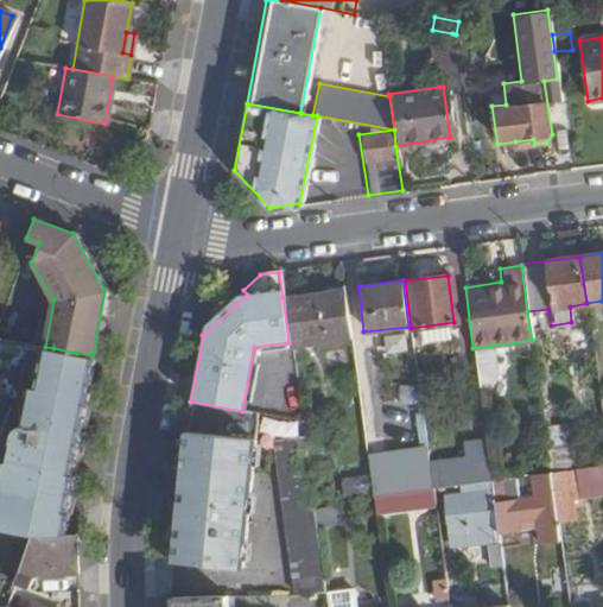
[(243,290),(205,327),(203,335),(247,295),(243,290)]
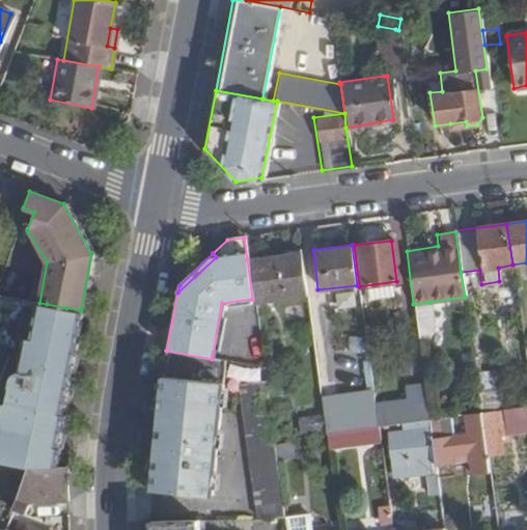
[(247,259),(252,299),(252,302),(305,296),(299,253),(247,259)]
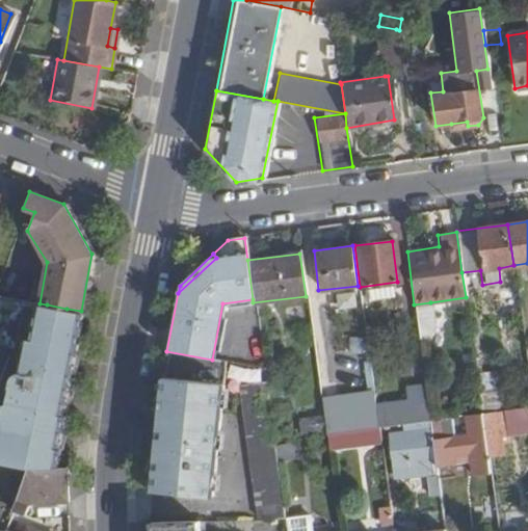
[(59,415),(81,311),(67,309),(47,304),(40,303),(30,301),(17,372),(15,372),(14,373),(12,374),(11,375),(10,376),(10,377),(5,404),(1,403),(0,408),(0,468),(27,468),(56,467),(59,447),(56,447),(61,416),(59,415)]
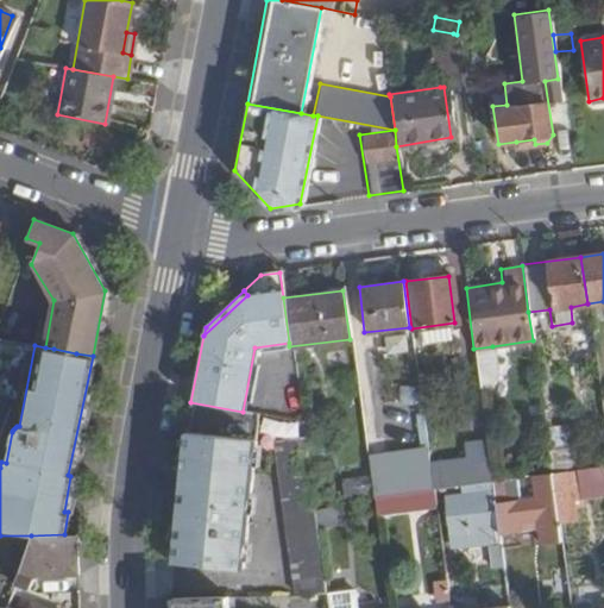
[(492,346),(473,349),(478,384),(489,383),(496,375),(492,346)]
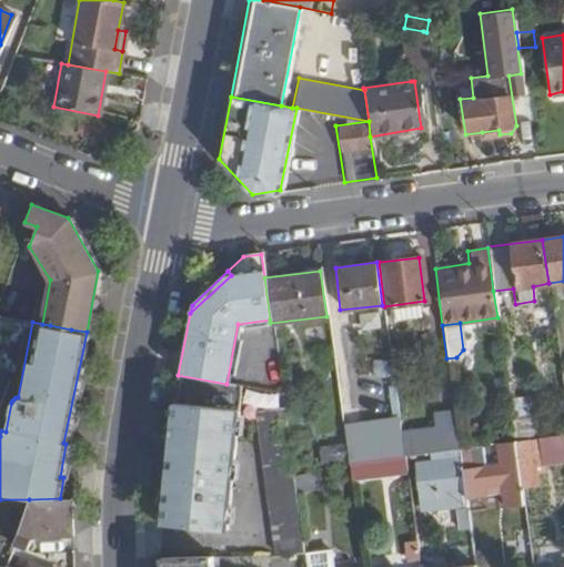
[(175,384),(167,479),(231,483),(237,409),(239,385),(227,384),(178,375),(175,384)]
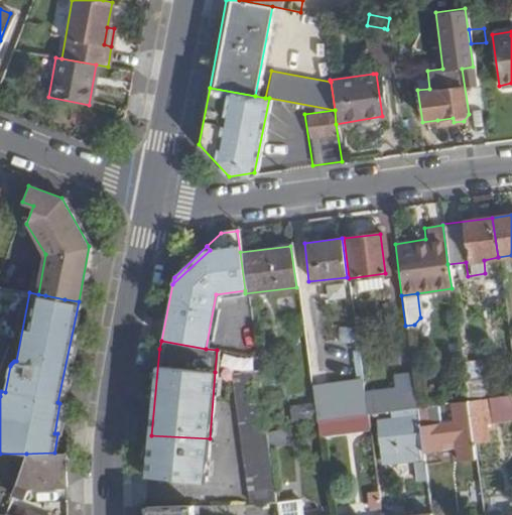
[(463,384),(466,401),(511,394),(511,370),(505,372),(506,379),(481,382),(477,346),(459,349),(463,384)]
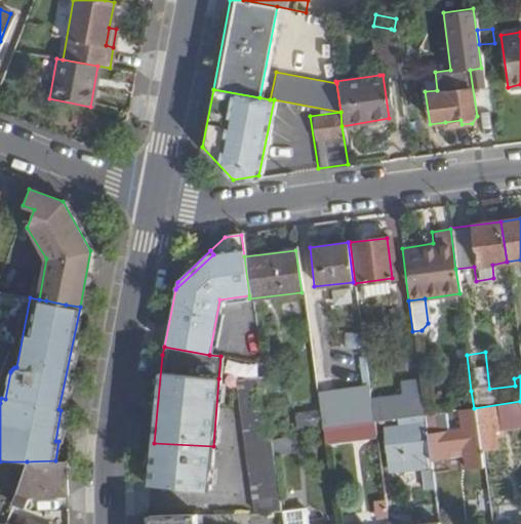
[(233,379),(242,447),(270,449),(269,440),(268,436),(261,375),(233,379)]
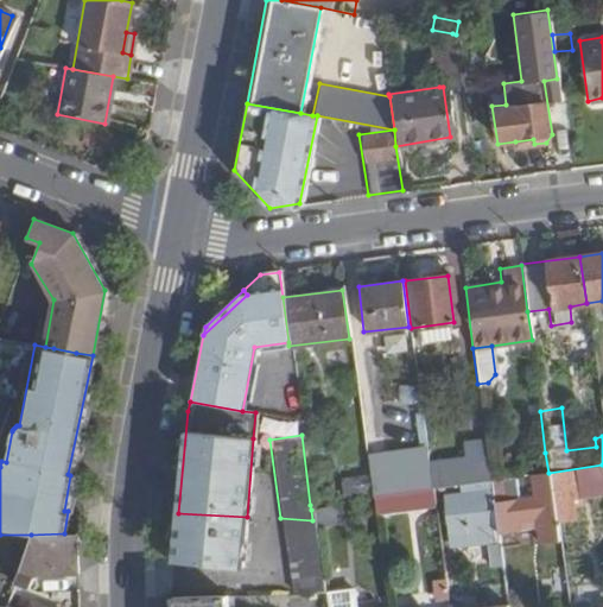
[(426,462),(430,488),(458,485),(488,481),(483,438),(464,442),(464,456),(426,462)]
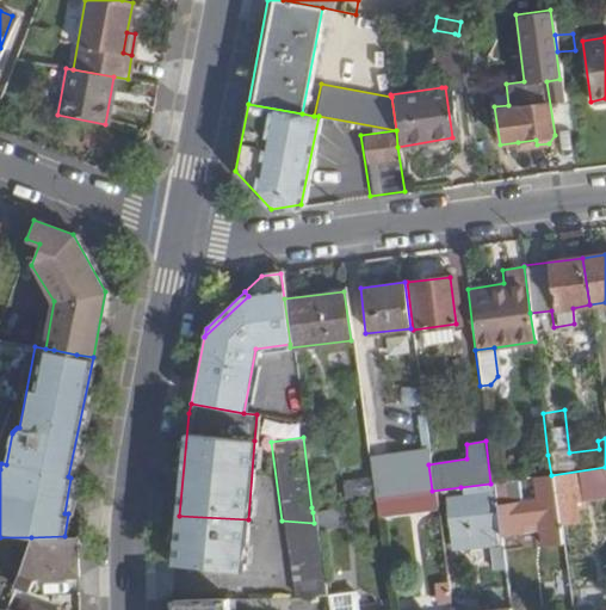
[(527,457),(530,479),(550,475),(551,475),(548,455),(527,457)]
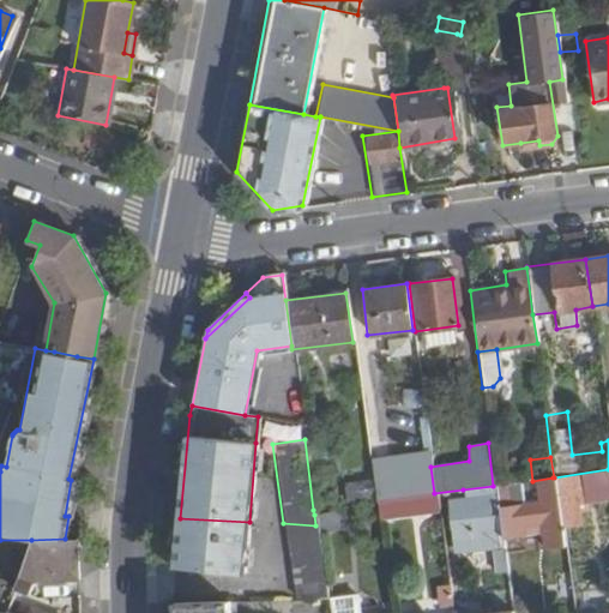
[(426,466),(411,467),(412,485),(427,484),(426,466)]
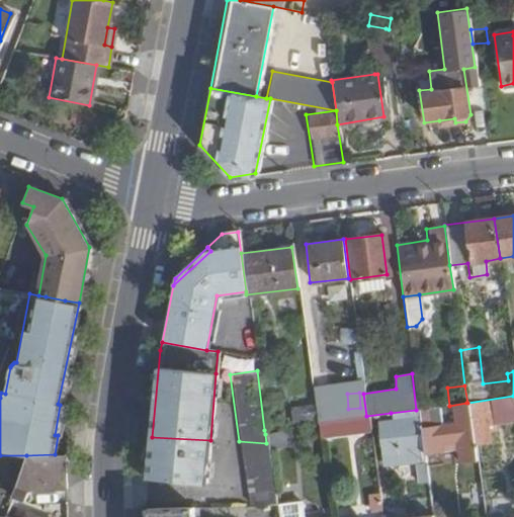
[(466,403),(472,443),(489,441),(487,429),(492,429),(492,423),(513,420),(513,396),(467,403),(466,403)]
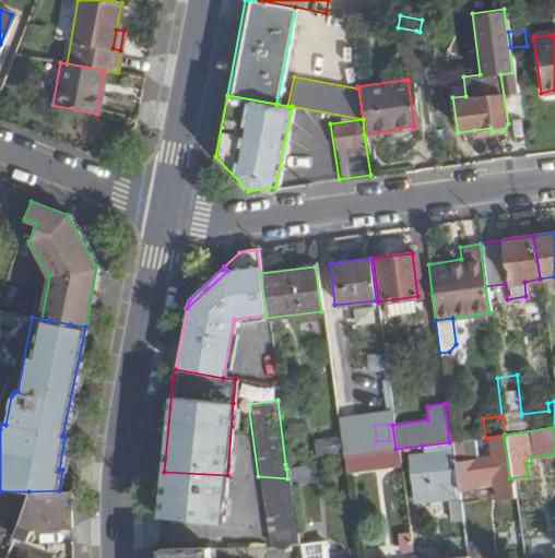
[(334,435),(314,438),(316,455),(338,452),(334,435)]
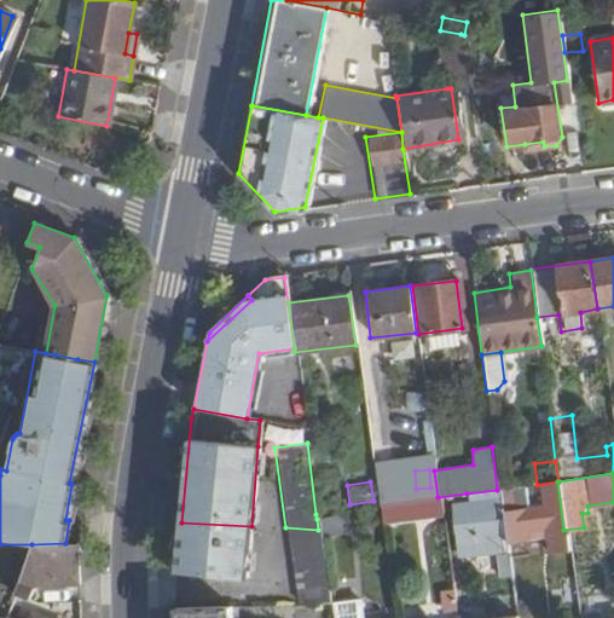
[(500,510),(504,542),(529,538),(528,531),(542,529),(543,537),(545,552),(566,549),(563,530),(557,481),(537,485),(538,504),(500,510)]
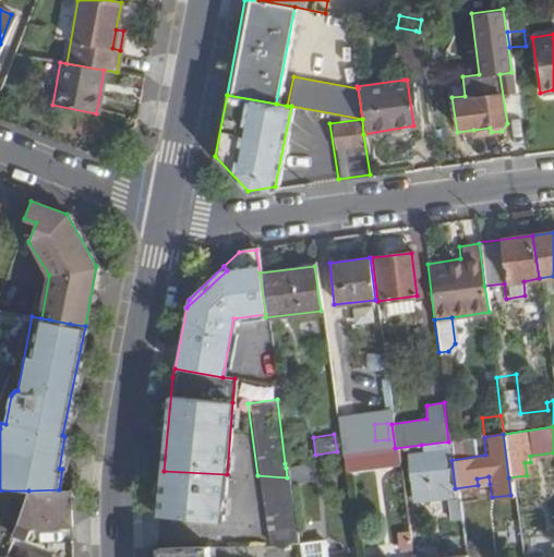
[(411,501),(401,504),(405,524),(416,522),(414,501),(446,497),(448,515),(458,513),(455,488),(452,460),(448,442),(421,445),(422,452),(407,455),(411,501)]
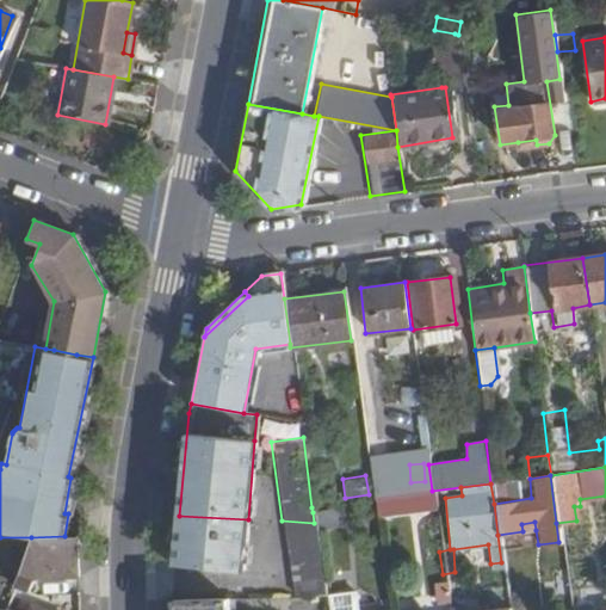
[(314,523),(315,530),(334,528),(332,510),(313,512),(314,523)]
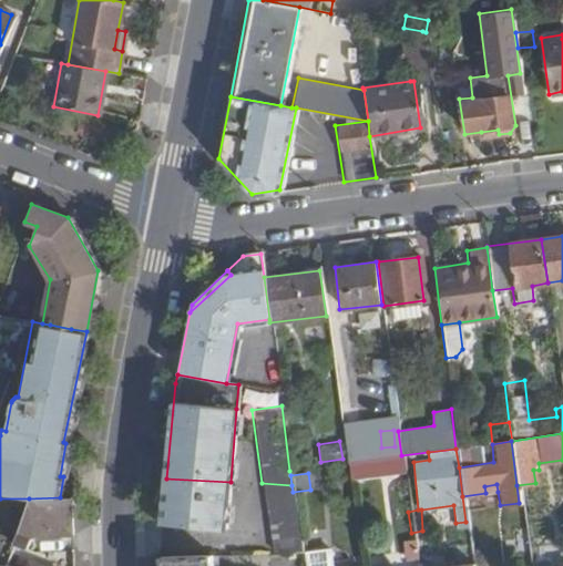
[(226,530),(231,482),(166,479),(162,524),(226,530)]
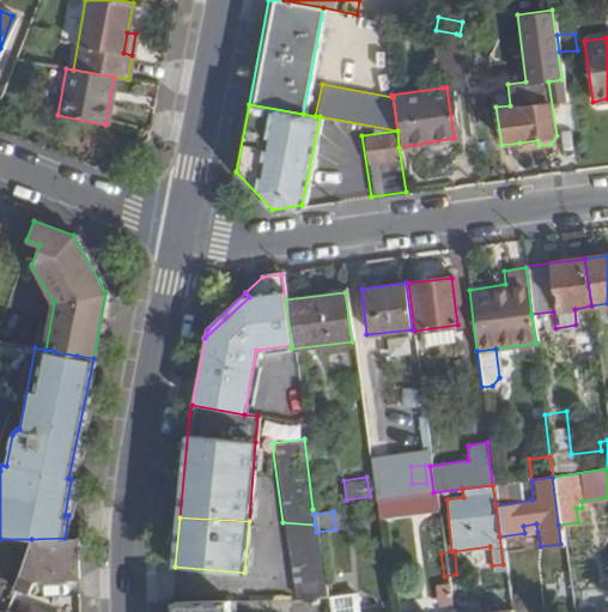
[(283,522),(293,598),(324,595),(316,532),(315,525),(283,522)]
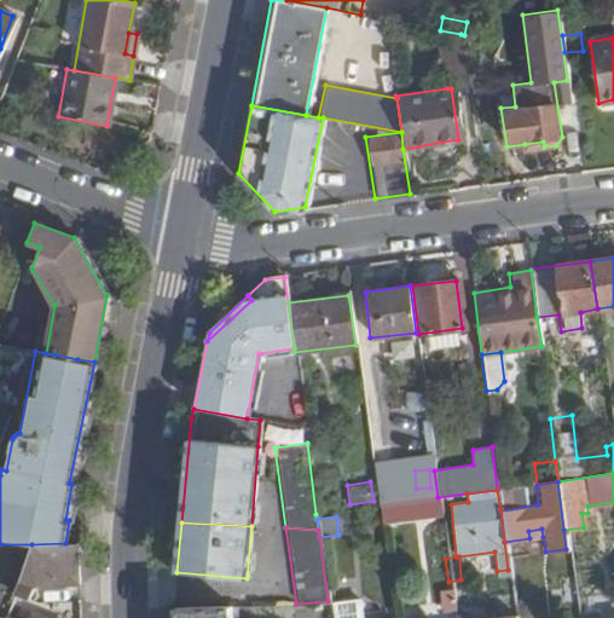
[(528,531),(529,538),(543,537),(542,529),(528,531)]
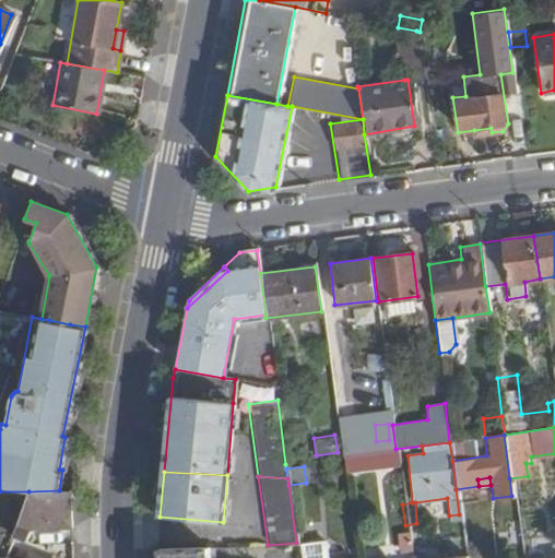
[(28,491),(12,536),(25,541),(30,529),(70,526),(69,490),(59,490),(28,491)]
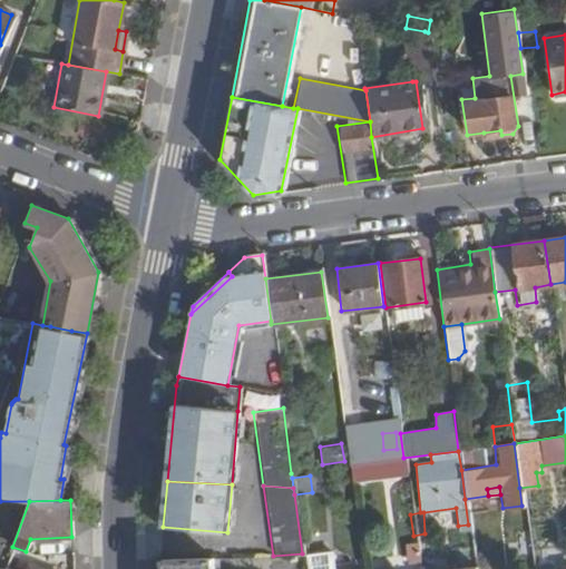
[(429,568),(425,533),(413,536),(417,568),(429,568)]
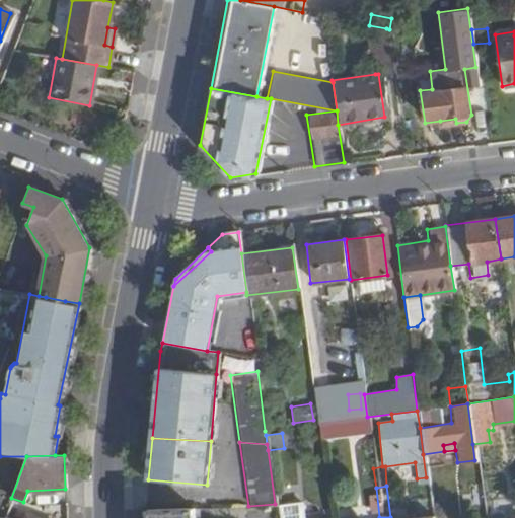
[(145,510),(145,517),(191,517),(191,508),(145,510)]
